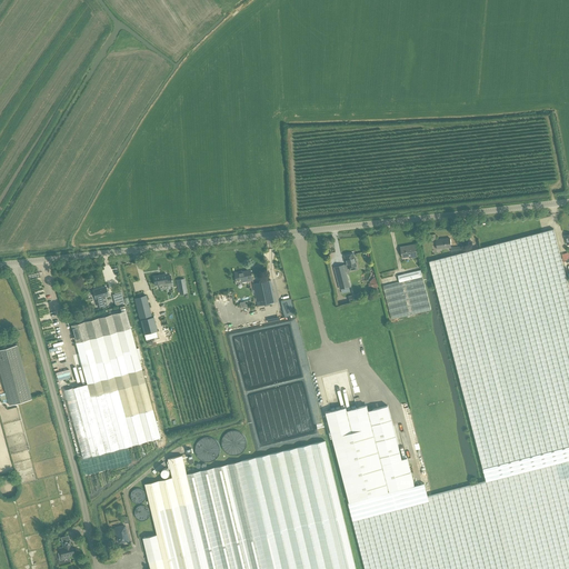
[(365,568),(568,568),(568,289),(553,229),(550,230),(475,250),(429,261),(486,481),(479,483),(470,486),(428,497),(423,483),(413,487),(413,485),(349,501),(350,502),(348,503),(351,517),(365,568)]
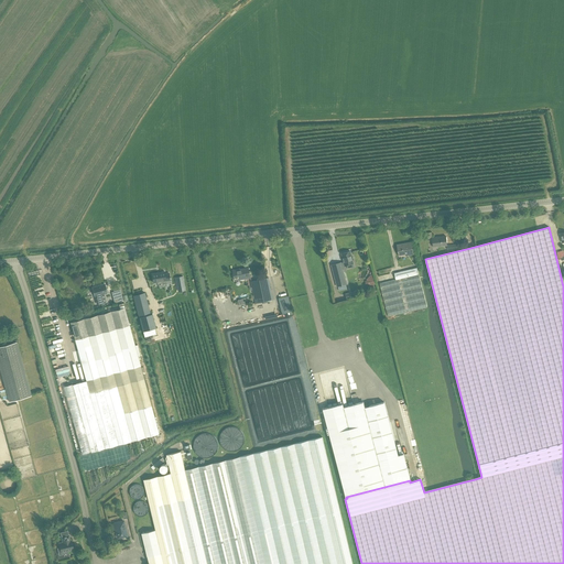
[(434,247),(447,246),(446,236),(433,238),(434,247)]
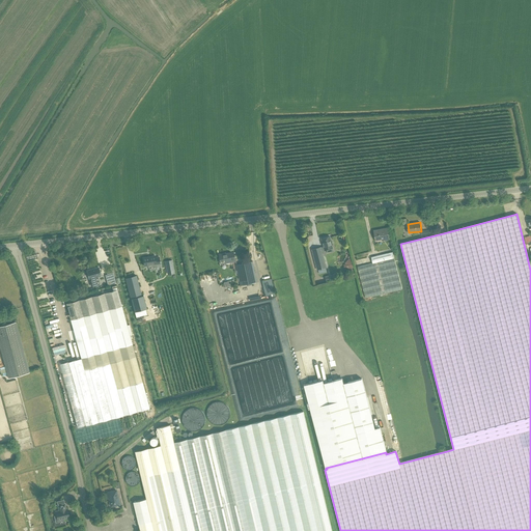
[(382,241),(389,239),(387,228),(373,230),(375,240),(382,239),(382,241)]
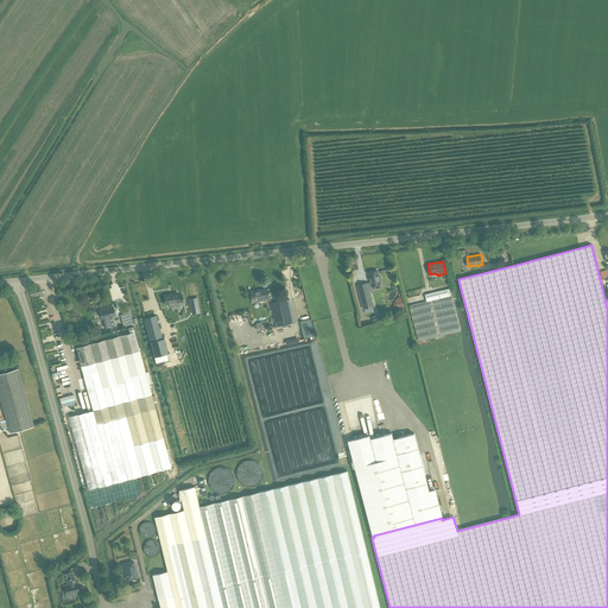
[(371,283),(368,284),(369,290),(378,289),(377,285),(381,284),(380,280),(380,276),(379,276),(378,271),(368,273),(371,283)]
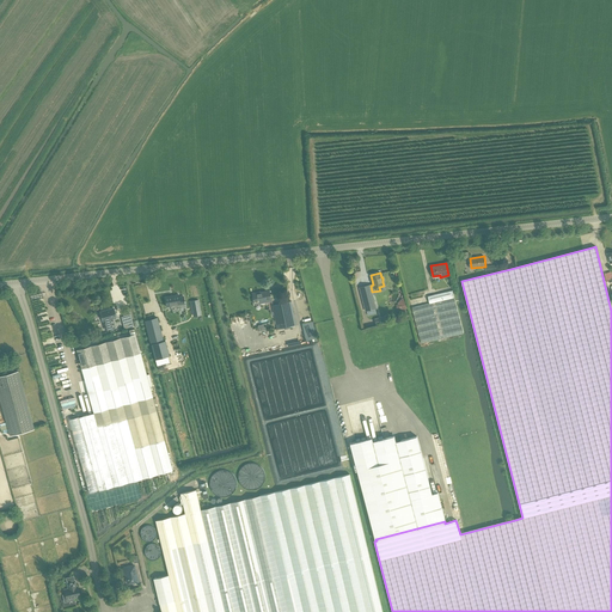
[(255,305),(271,301),(269,291),(258,293),(258,292),(252,293),(255,305)]
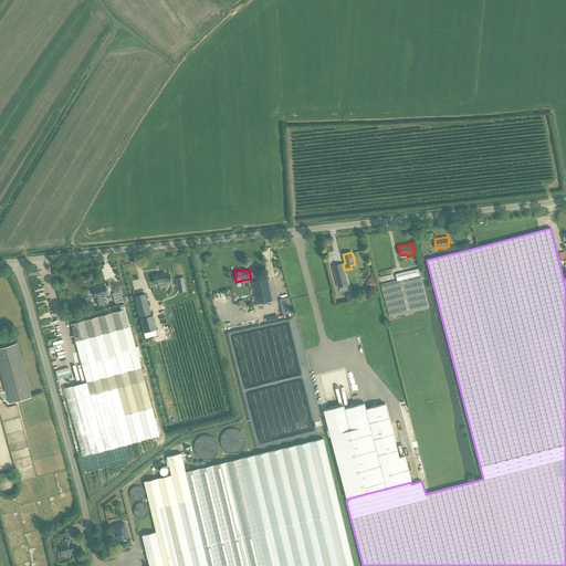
[(389,317),(429,308),(418,269),(396,274),(397,281),(381,284),(389,317)]
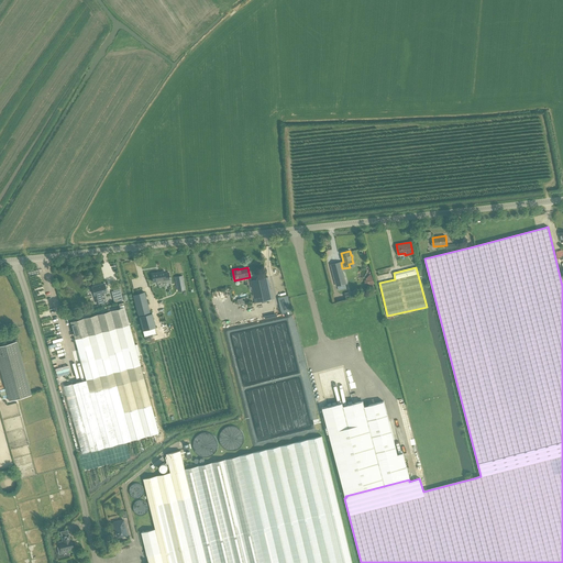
[(153,283),(166,280),(164,271),(158,272),(158,273),(152,274),(153,283)]
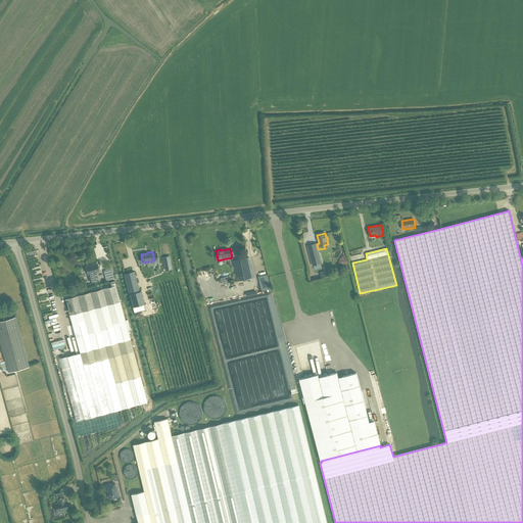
[(339,265),(347,263),(345,254),(343,255),(340,259),(340,260),(338,260),(339,265)]
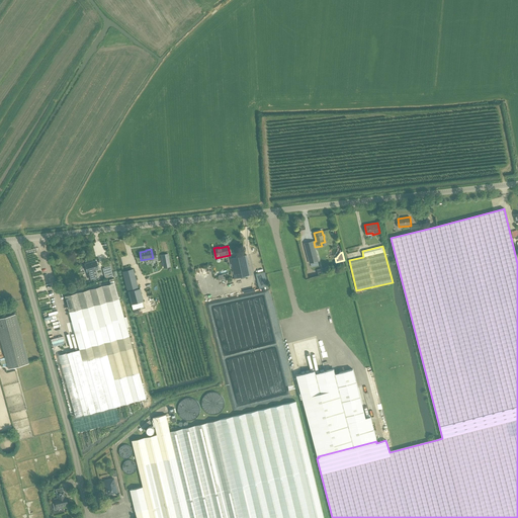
[(235,278),(251,275),(247,255),(231,259),(235,278)]
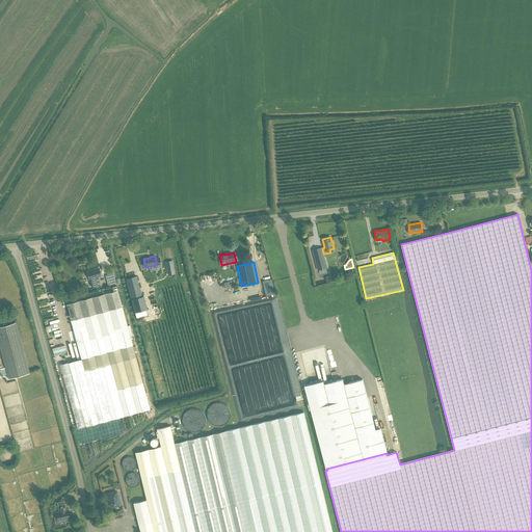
[(99,277),(101,276),(99,268),(87,271),(89,280),(91,287),(100,285),(98,278),(99,277)]
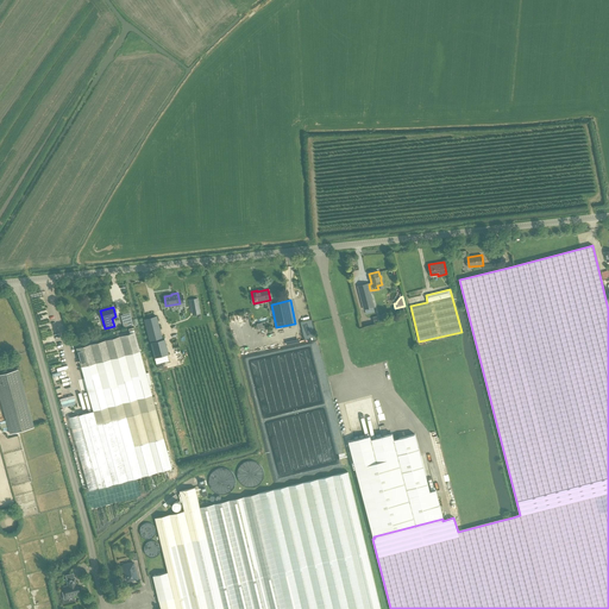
[(123,314),(120,315),(124,327),(133,325),(130,313),(129,309),(123,311),(123,314)]
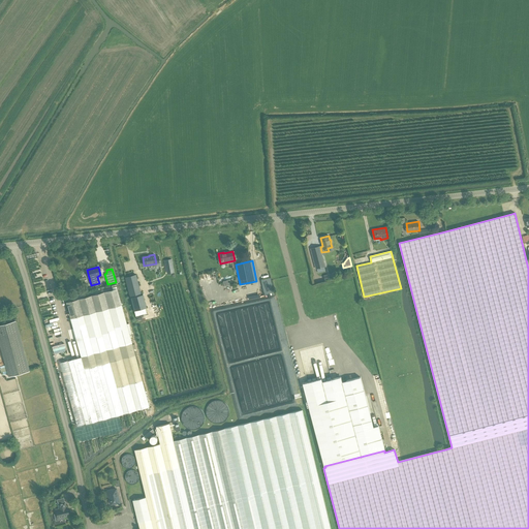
[(130,298),(141,294),(135,275),(125,277),(130,298)]
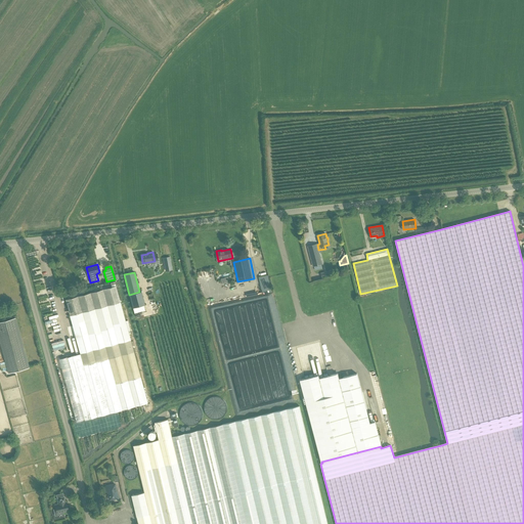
[(261,290),(268,289),(265,276),(259,277),(261,290)]
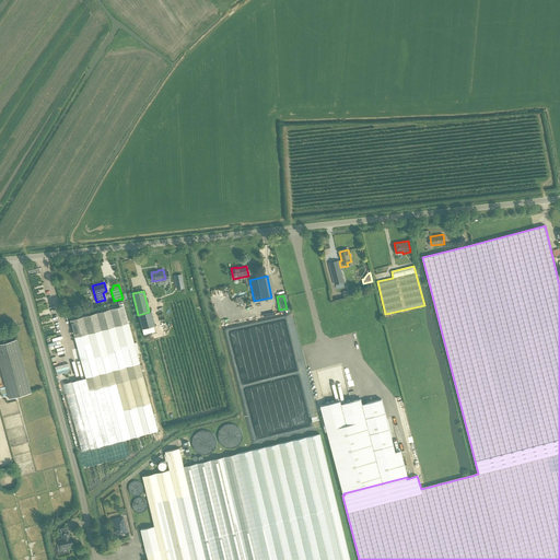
[(142,364),(140,365),(137,353),(139,352),(137,342),(135,342),(124,305),(70,321),(85,377),(72,382),(91,450),(159,431),(142,371),(144,370),(142,364)]
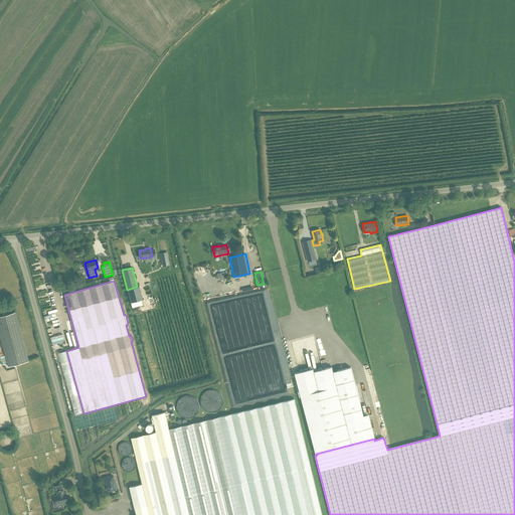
[(131,303),(142,299),(139,287),(137,287),(127,290),(131,303)]
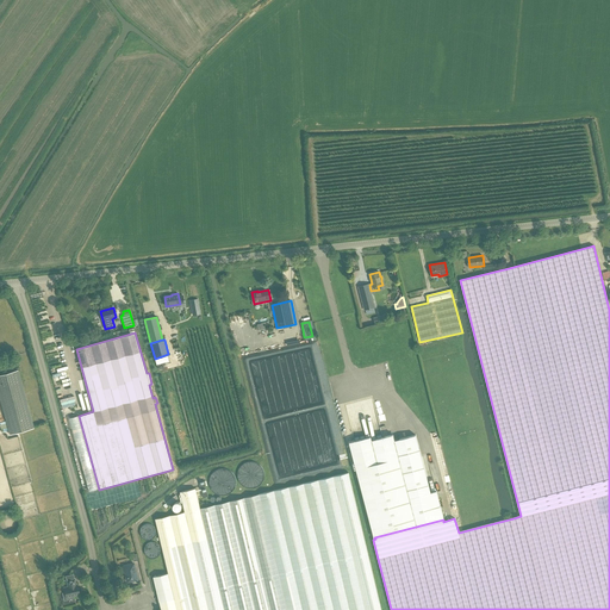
[(18,371),(0,374),(0,397),(11,435),(33,428),(18,371)]
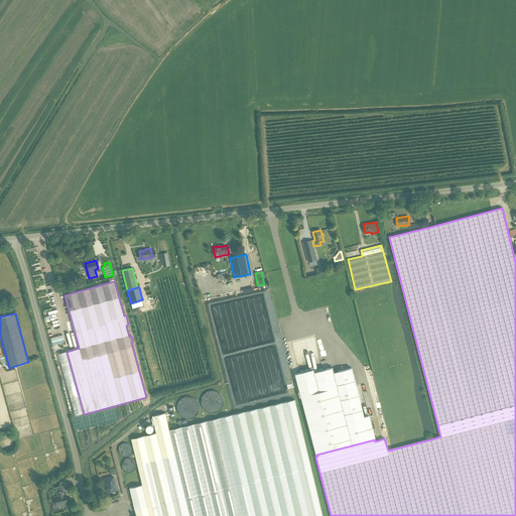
[(364,415),(351,367),(334,371),(333,367),(314,371),(313,369),(299,372),(296,372),(295,373),(296,378),(316,455),(375,439),(376,438),(369,414),(364,415)]
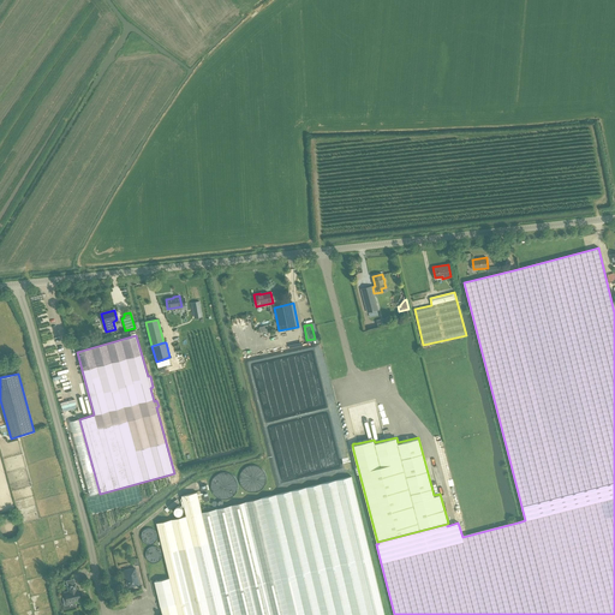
[(384,614),(351,477),(202,512),(197,493),(181,496),(186,515),(156,523),(169,578),(155,581),(161,607),(162,614),(384,614)]
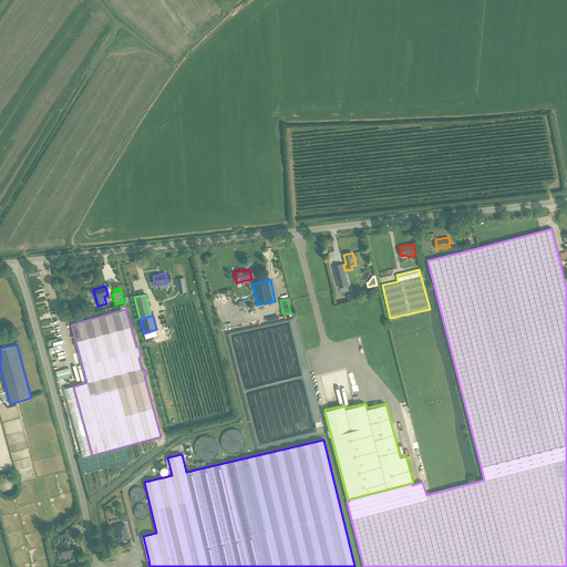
[(119,540),(127,538),(124,524),(115,526),(119,540)]
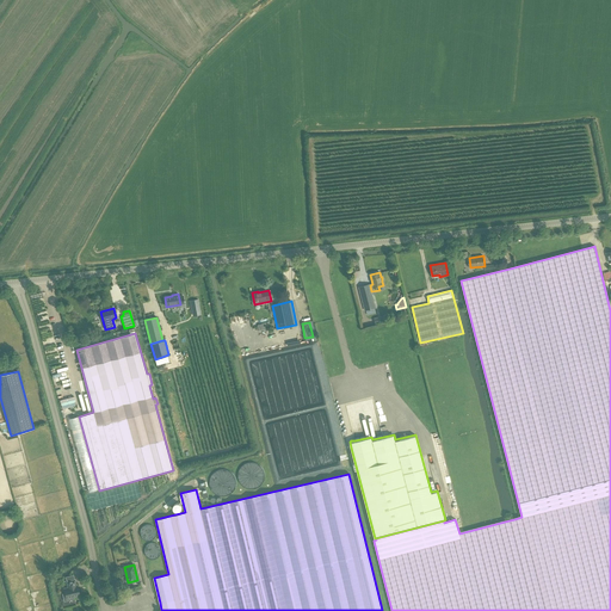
[(78,585),(76,586),(75,580),(67,581),(68,587),(65,588),(67,598),(80,596),(78,585)]
